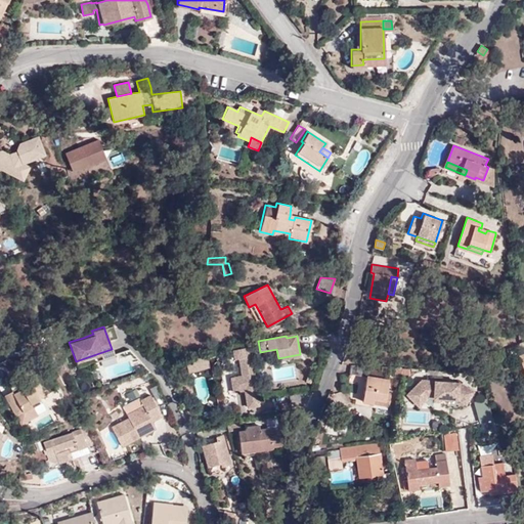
[(259,398),(259,395),(258,389),(255,389),(249,348),(234,350),(236,359),(239,359),(243,377),(232,378),(234,392),(245,390),(249,407),(265,404),(264,397),(259,398)]
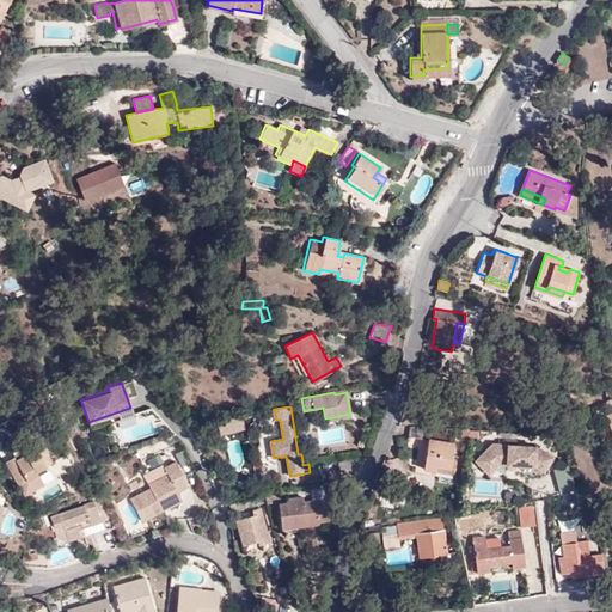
[(130,408),(116,412),(117,417),(132,412),(130,408)]
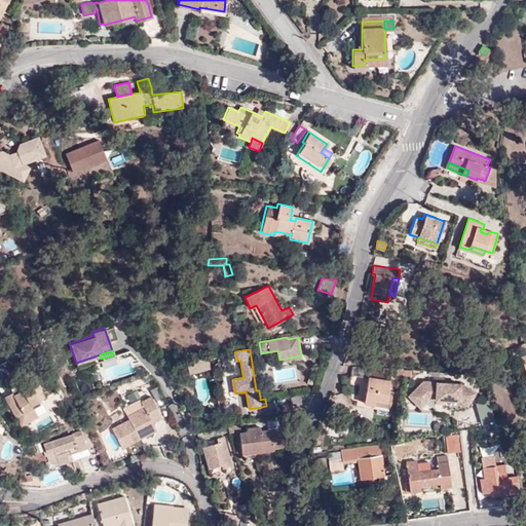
[(525,375),(520,361),(517,362),(522,376),(525,375)]
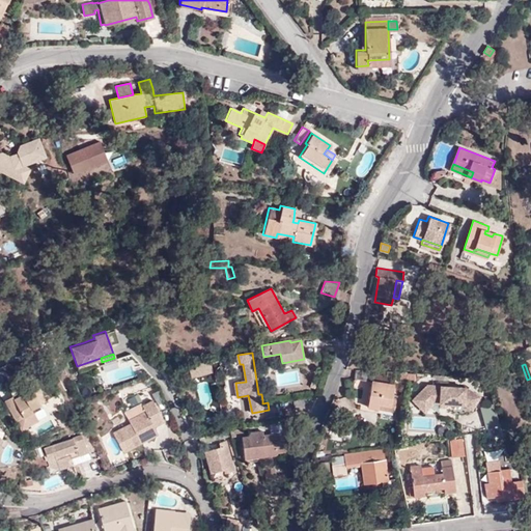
[(379,404),(382,404),(391,406),(395,375),(357,370),(356,379),(370,381),(366,408),(378,409),(379,404)]
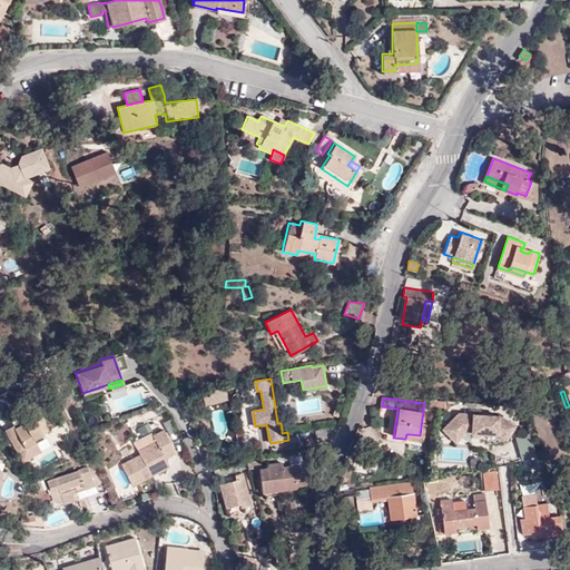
[(32,438),(42,432),(39,425),(43,423),(37,411),(21,419),(23,422),(13,428),(11,424),(3,429),(16,450),(21,460),(39,451),(33,441),(32,438)]
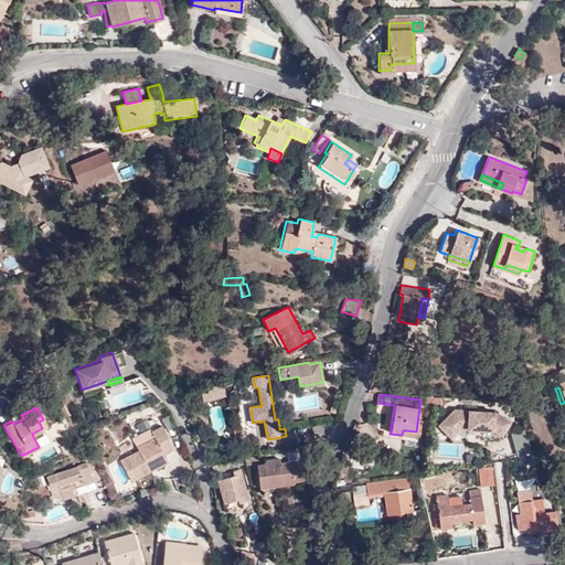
[(457,411),(447,420),(456,429),(469,430),(476,430),(494,432),(504,436),(512,423),(497,413),(457,411)]
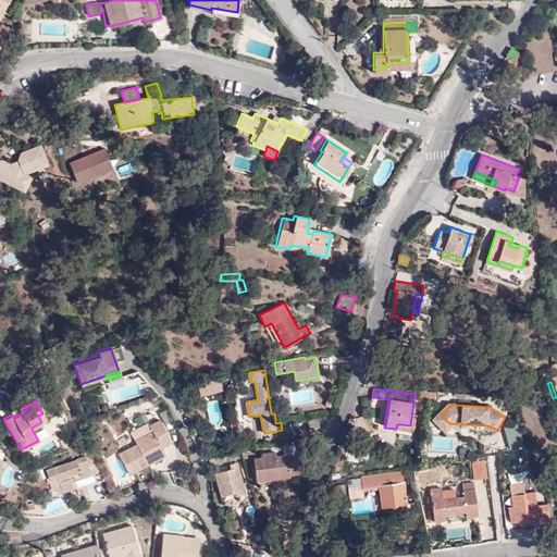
[(449,423),(441,415),(434,420),(446,433),(454,426),(449,423)]
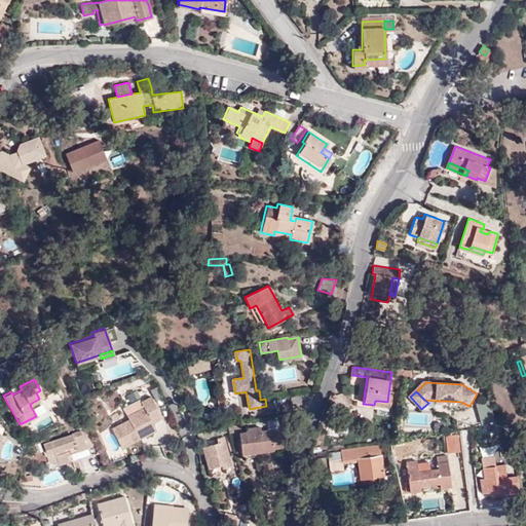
[(149,396),(140,401),(142,406),(125,415),(127,418),(111,427),(120,446),(138,437),(136,433),(152,423),(151,420),(160,416),(149,396)]
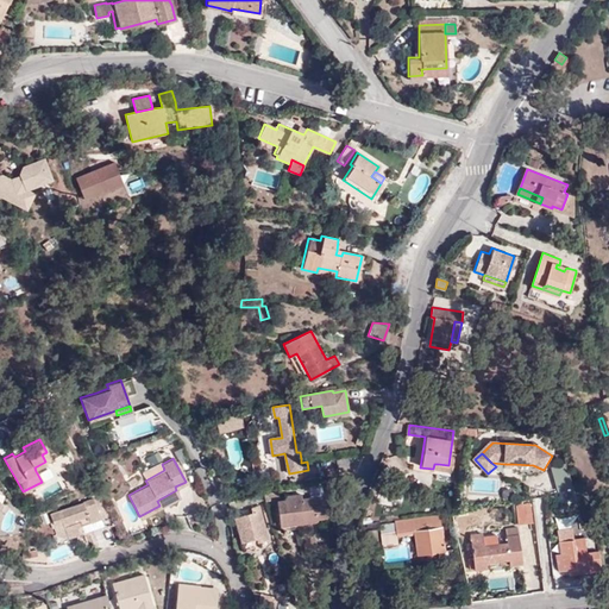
[(164,470),(162,464),(161,462),(140,471),(145,481),(164,470)]
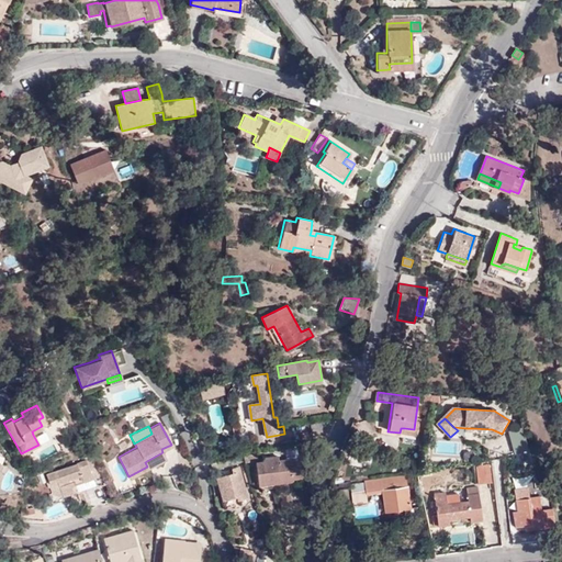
[(165,457),(163,452),(145,462),(147,467),(165,457)]
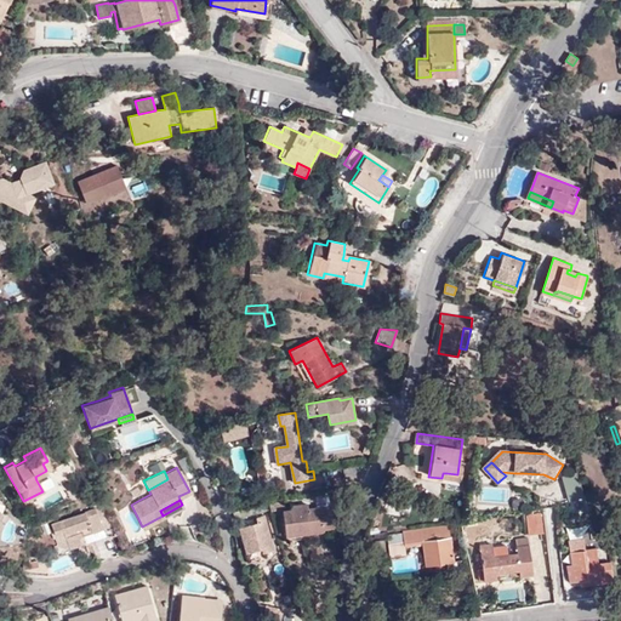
[(289,508),(286,501),(272,505),(273,512),(289,508)]
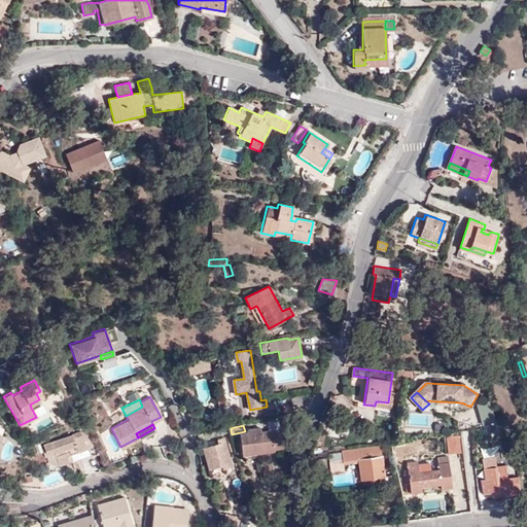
[(224,434),(222,428),(204,432),(205,440),(224,434)]
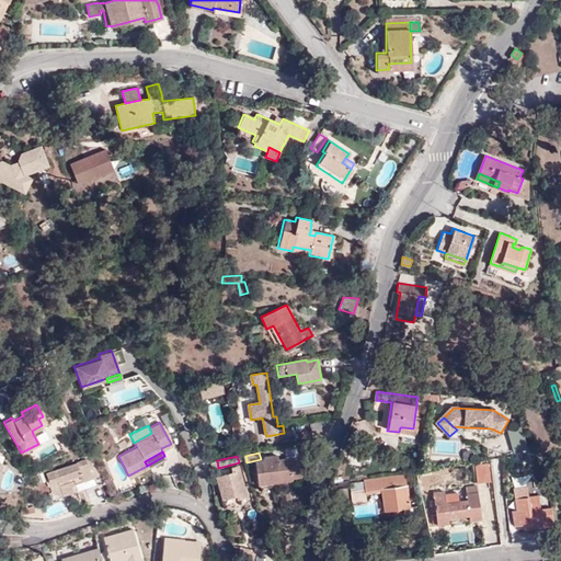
[(255,462),(259,484),(281,481),(281,479),(294,478),(301,477),(298,457),(277,460),(277,456),(263,458),(263,461),(255,462)]
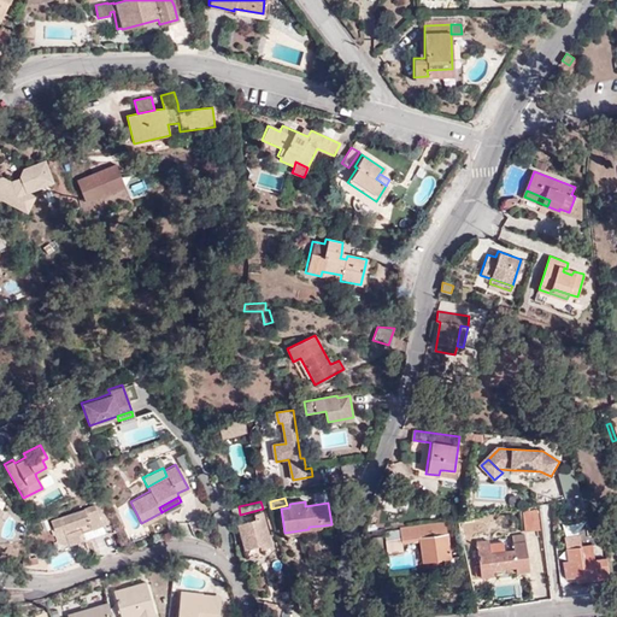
[(64,534),(80,529),(84,538),(103,530),(93,504),(50,521),(52,529),(60,527),(64,534)]
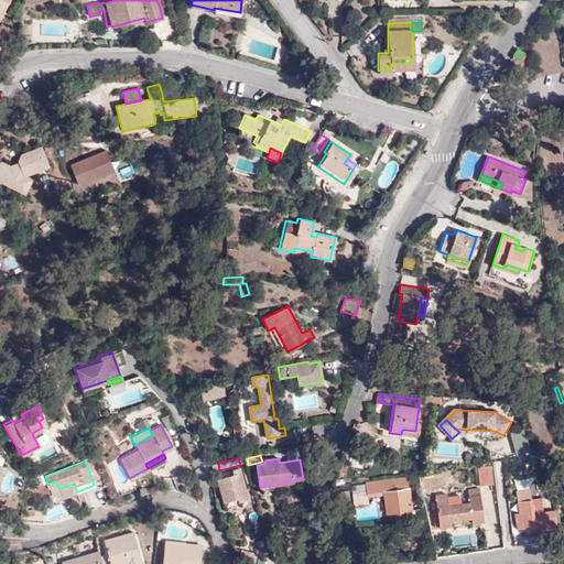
[(494,485),(491,467),(478,468),(479,487),(494,485)]
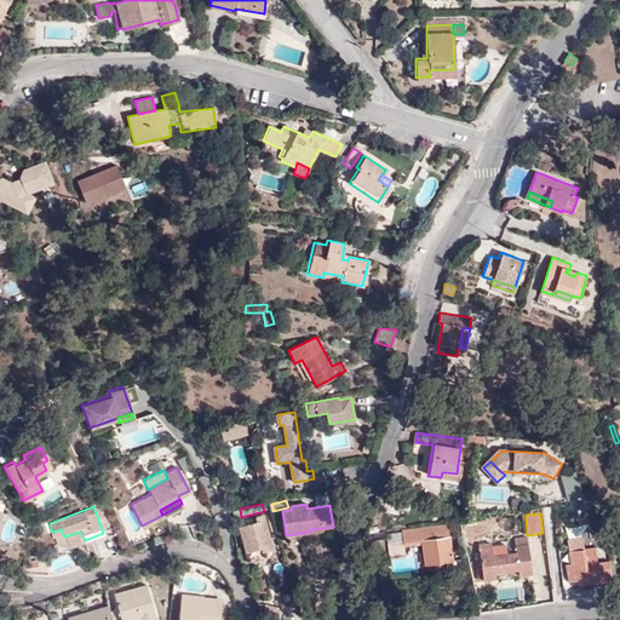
[(264,551),(274,547),(264,515),(256,517),(257,522),(239,527),(245,551),(263,547),(264,551)]
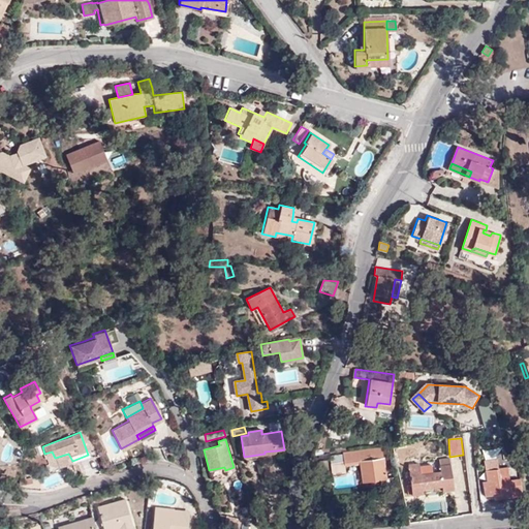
[(371,480),(378,479),(386,478),(382,447),(343,453),(344,462),(331,463),(332,474),(345,472),(344,465),(360,463),(363,481),(371,480)]
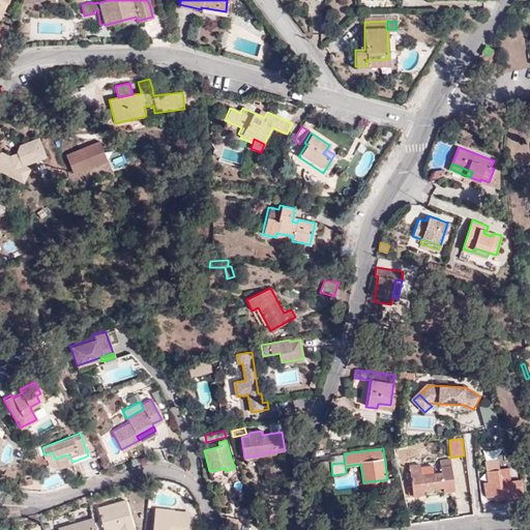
[(265,454),(244,458),(245,461),(278,457),(277,451),(265,452),(265,454)]
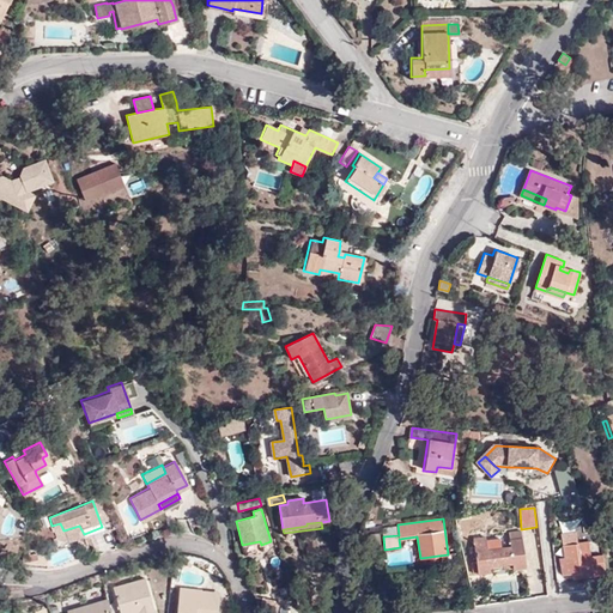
[(560,534),(563,546),(578,544),(576,532),(560,534)]
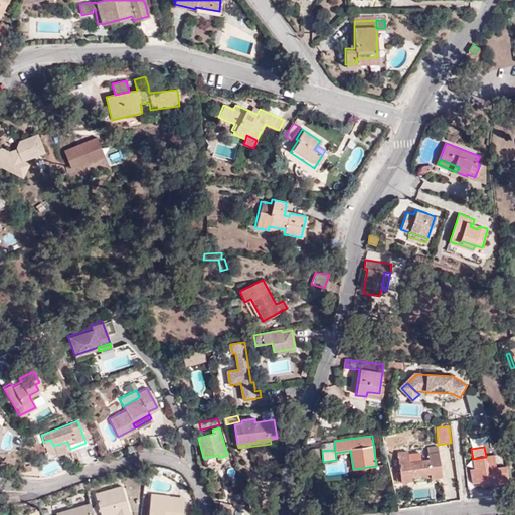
[(401,483),(411,481),(411,477),(431,474),(432,479),(442,477),(439,452),(427,453),(428,459),(409,461),(407,451),(397,452),(401,483)]
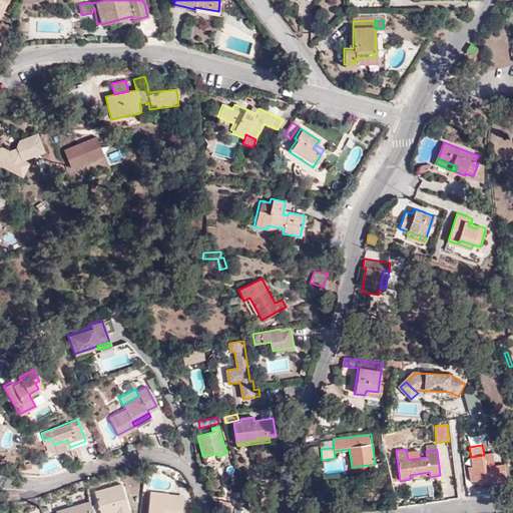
[(487,484),(497,482),(494,467),(493,454),(484,455),(471,457),(472,466),(468,467),(470,481),(478,480),(486,478),(487,484)]
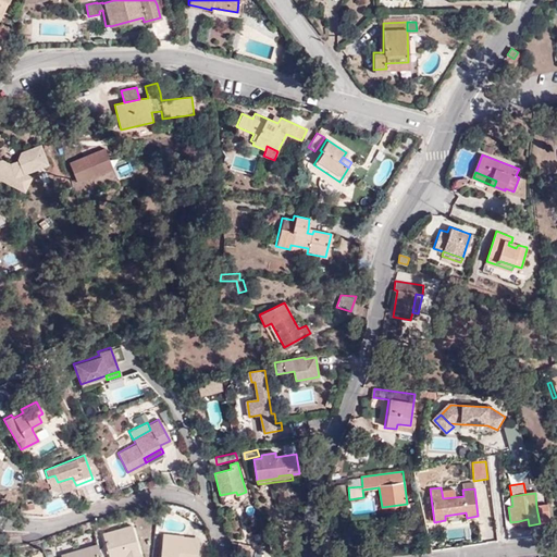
[(540,523),(547,522),(544,506),(536,507),(540,523)]
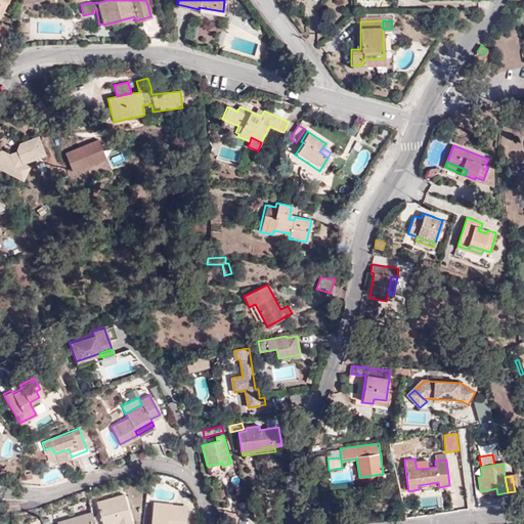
[(106,523),(118,521),(119,523),(134,523),(126,494),(98,503),(104,523),(106,523)]
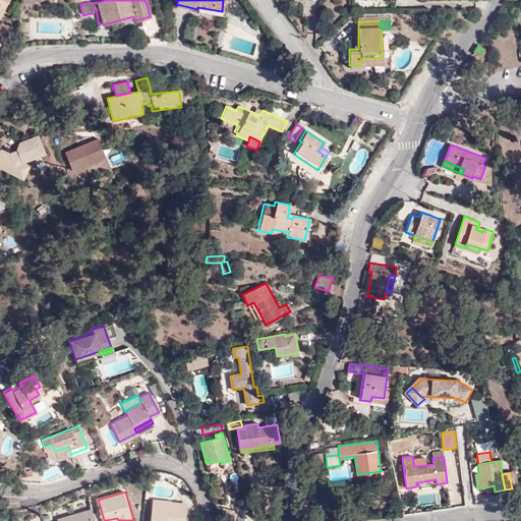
[(172,506),(173,502),(154,500),(152,520),(186,520),(188,508),(172,506)]
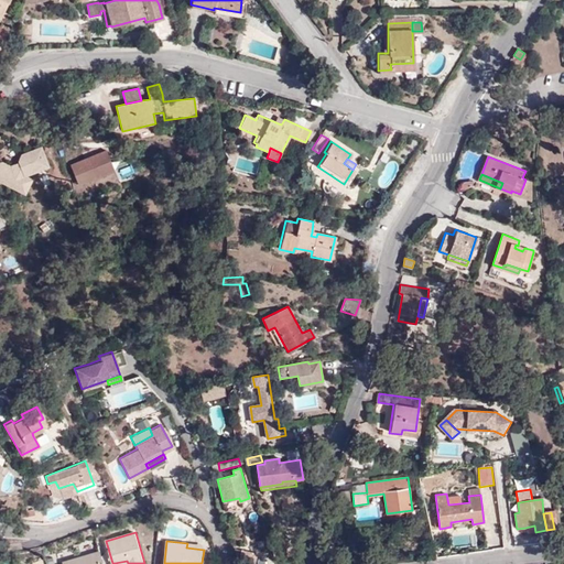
[(232,548),(238,561),(250,563),(253,563),(257,554),(232,548)]
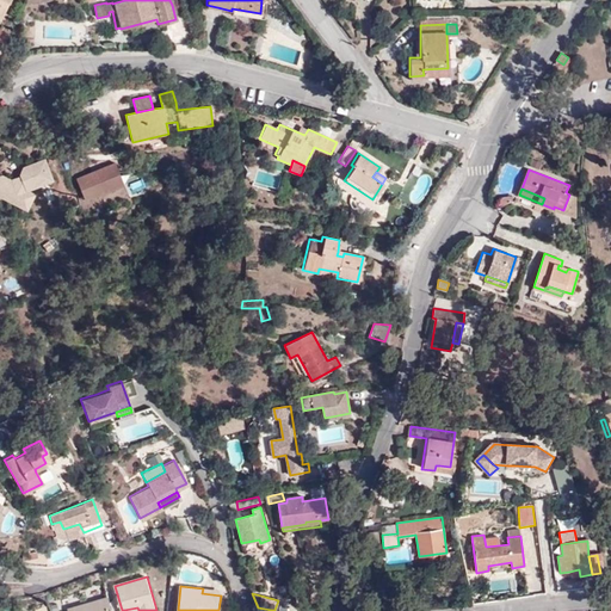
[(112,610),(109,598),(69,609),(68,610),(112,610)]
